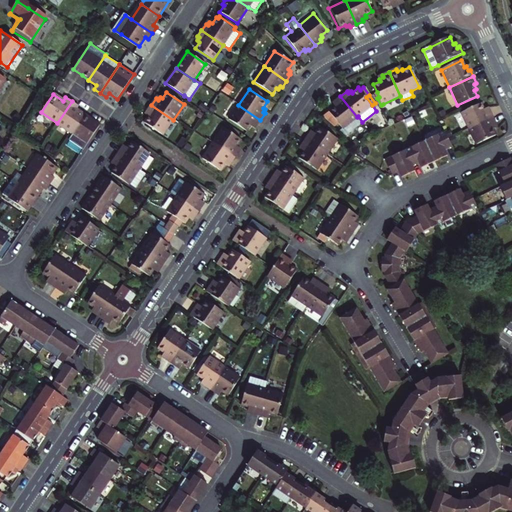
[(357,117),(340,96),(335,101),(336,103),(334,104),(335,106),(329,111),(333,116),(334,118),(332,120),(336,124),(338,123),(343,128),(338,132),(344,137),(361,123),(356,117),(357,117)]
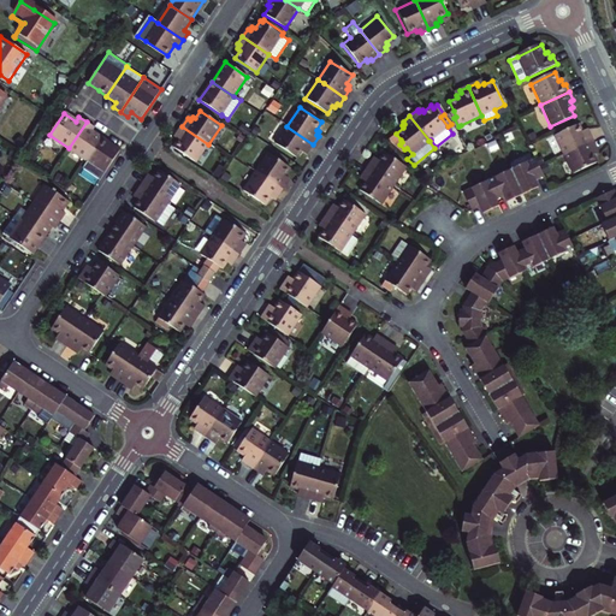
[(94,126),(87,122),(69,148),(87,160),(101,138),(92,131),(94,126)]
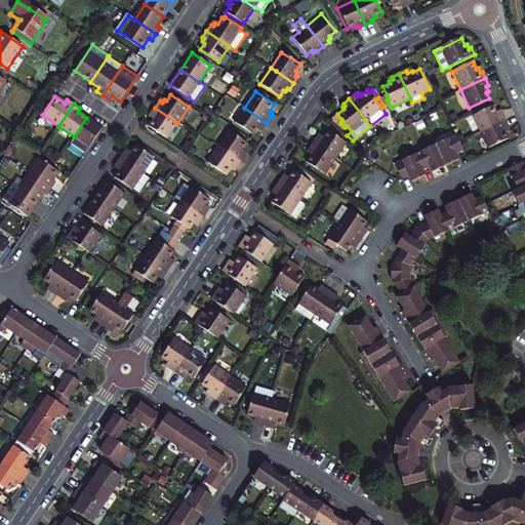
[(472,115),(480,131),(505,120),(501,114),(499,114),(498,111),(496,112),(492,105),(472,115)]
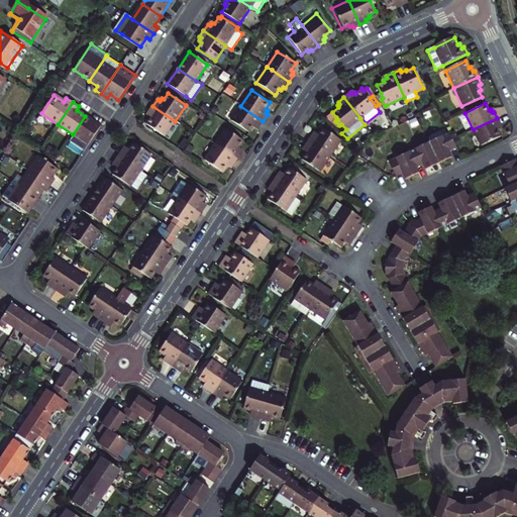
[(175,121),(152,106),(148,112),(150,113),(148,116),(150,117),(146,124),(165,136),(175,121)]
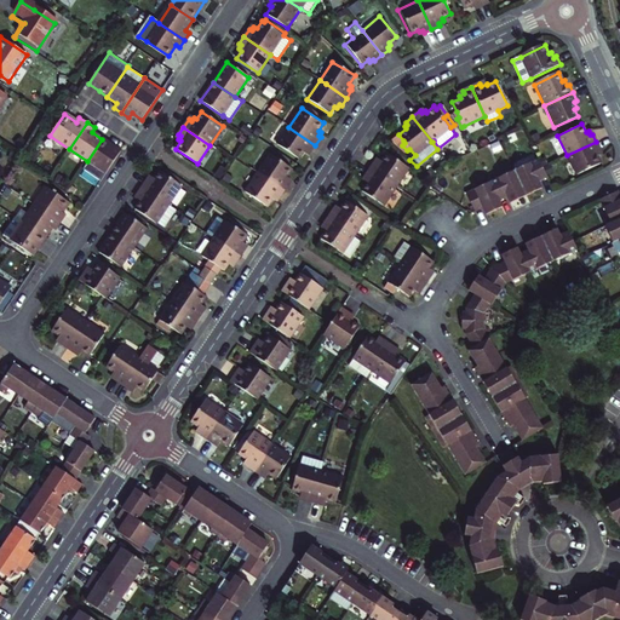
[(315,145),(288,127),(276,147),(299,161),(304,154),(306,155),(309,151),(310,153),(315,145)]
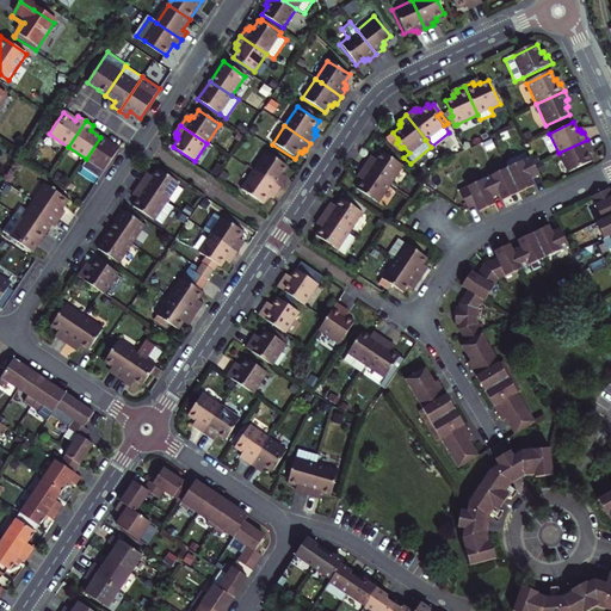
[(528,133),(520,136),(523,142),(531,139),(528,133)]
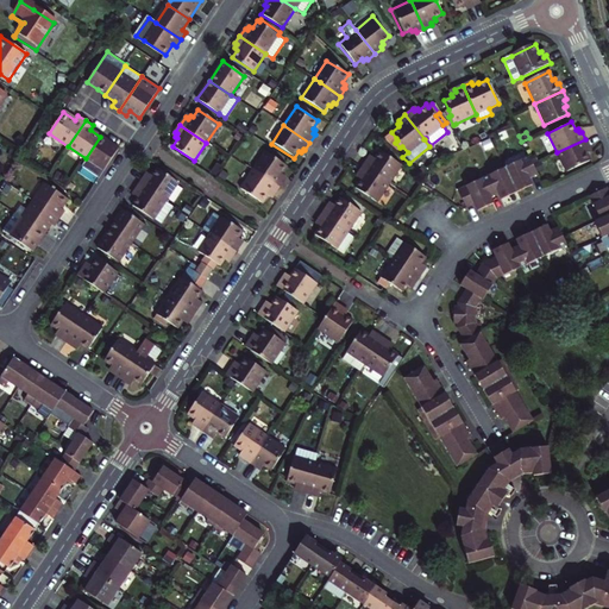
[(100,137),(86,158),(81,165),(99,177),(118,149),(100,137)]
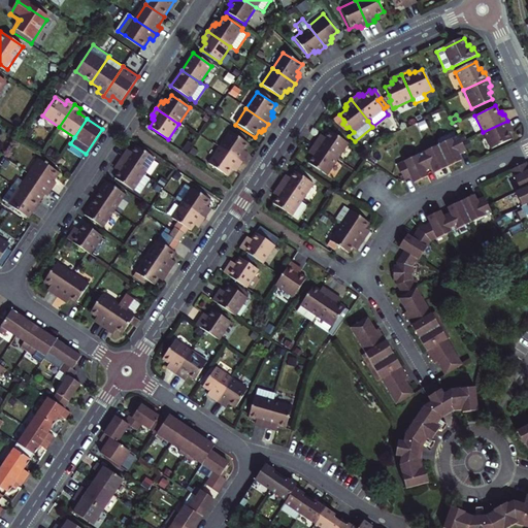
[(507,121),(483,132),(491,151),(512,140),(508,133),(510,132),(509,129),(510,128),(507,121)]
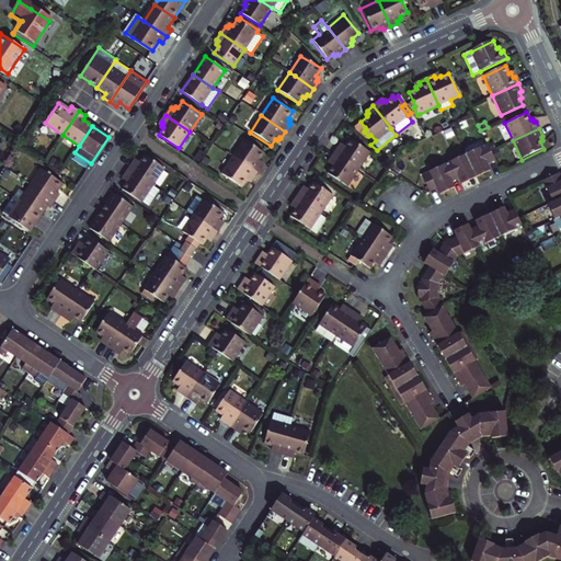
[(334,153),(358,169),(370,151),(351,138),(346,145),(343,144),(342,147),(340,146),(334,153)]
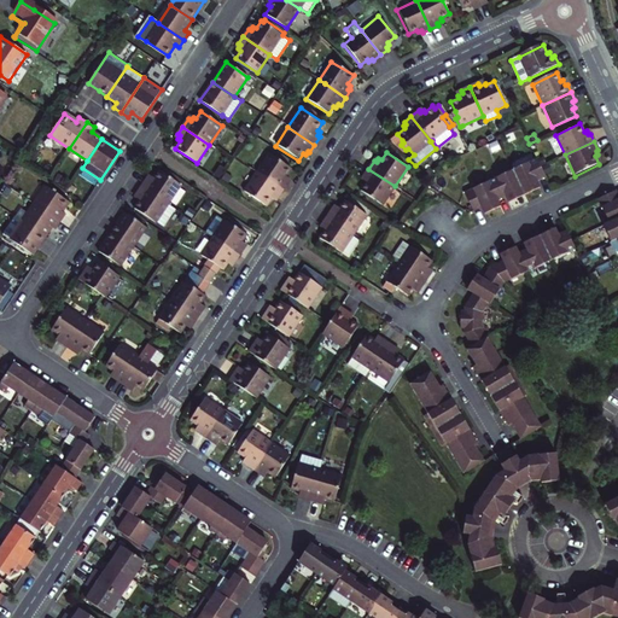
[(269,155),(257,174),(284,191),(289,184),(286,182),(289,179),(286,176),(291,169),(269,155)]
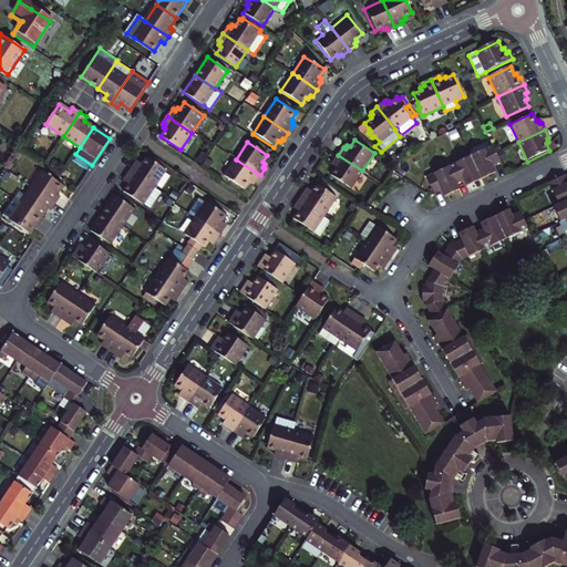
[(434,194),(443,191),(445,196),(459,189),(456,183),(464,179),(466,186),(495,173),(493,166),(500,163),(498,161),(495,153),(492,146),(426,177),(434,194)]
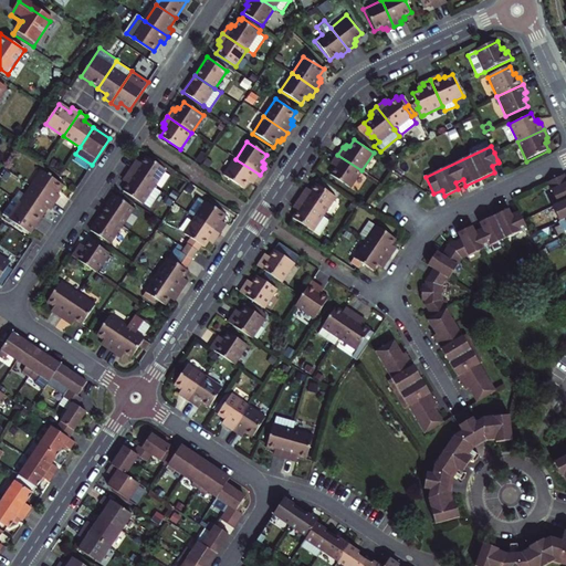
[(335,163),(333,165),(335,166),(331,174),(350,187),(362,170),(337,155),(333,160),(335,163)]
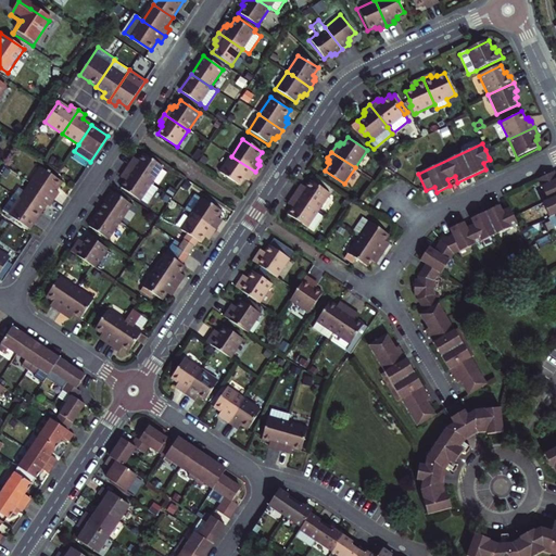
[(138,161),(136,160),(134,163),(131,161),(127,167),(151,184),(162,167),(142,154),(138,161)]
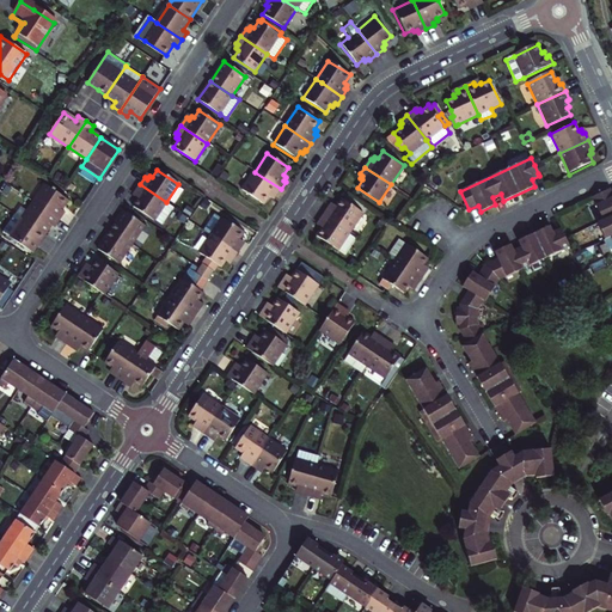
[(269,197),(271,199),(274,195),(276,197),(281,189),(255,172),(243,190),(264,204),(269,197)]
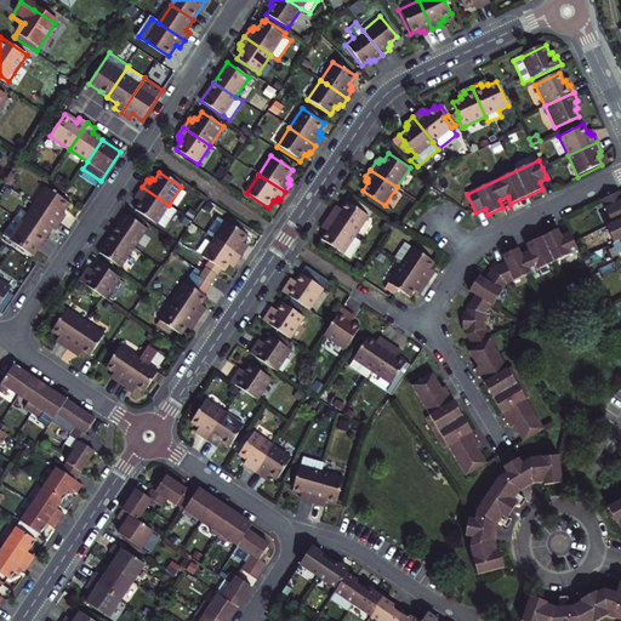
[(169,205),(142,187),(137,194),(140,197),(137,200),(140,201),(135,209),(157,224),(157,222),(164,227),(175,210),(169,205)]
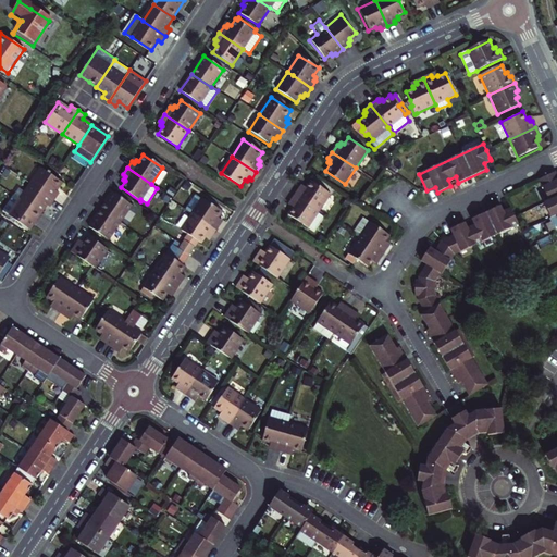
[(31,185),(54,200),(59,194),(54,190),(61,182),(41,169),(31,185)]
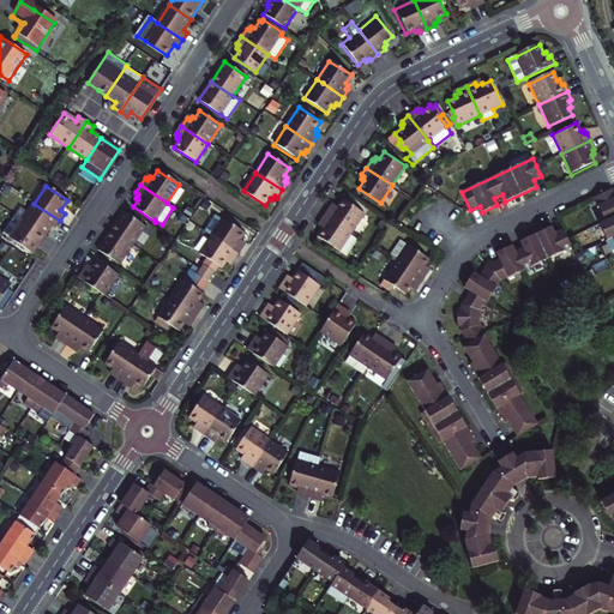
[(607,240),(613,238),(613,240),(613,192),(613,190),(603,193),(594,198),(606,222),(600,224),(607,240)]
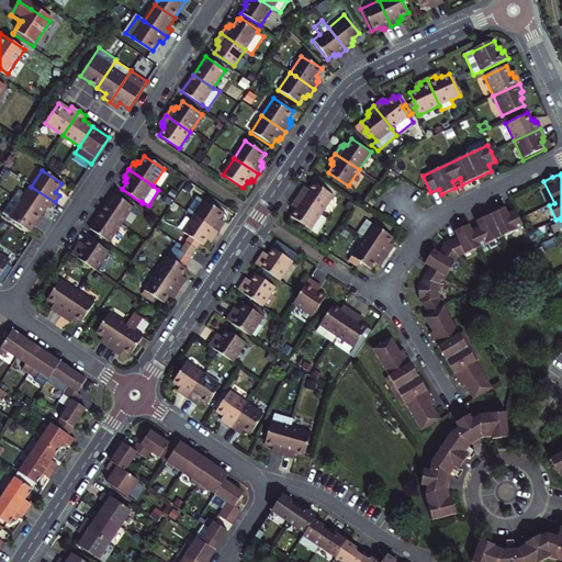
[(298,195),(322,212),(334,195),(314,181),(308,188),(306,187),(304,190),(302,189),(298,195)]
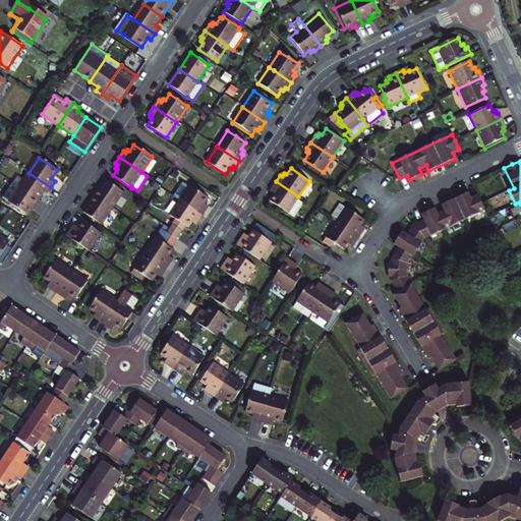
[(29,173),(18,186),(37,199),(43,190),(47,193),(51,187),(29,173)]
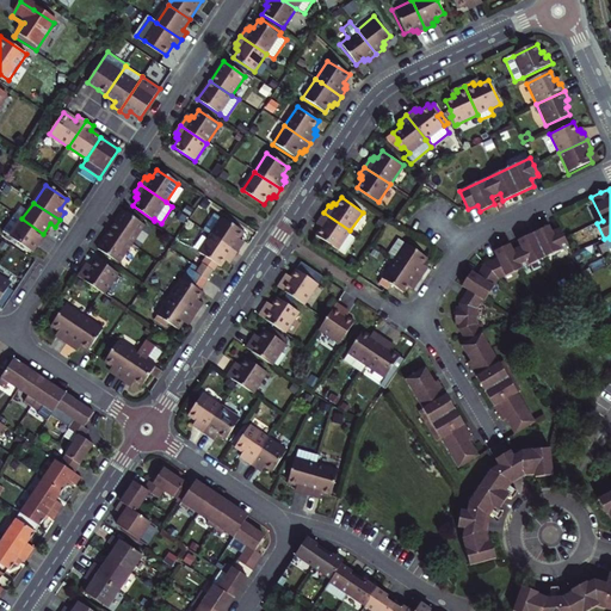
[(110,230),(130,245),(144,226),(122,210),(110,230)]
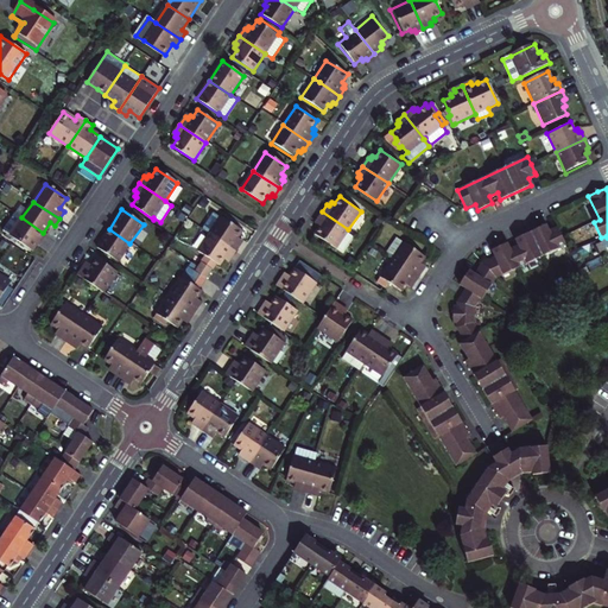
[(336,247),(348,229),(322,211),(317,219),(320,221),(317,223),(320,226),(315,233),(336,247)]
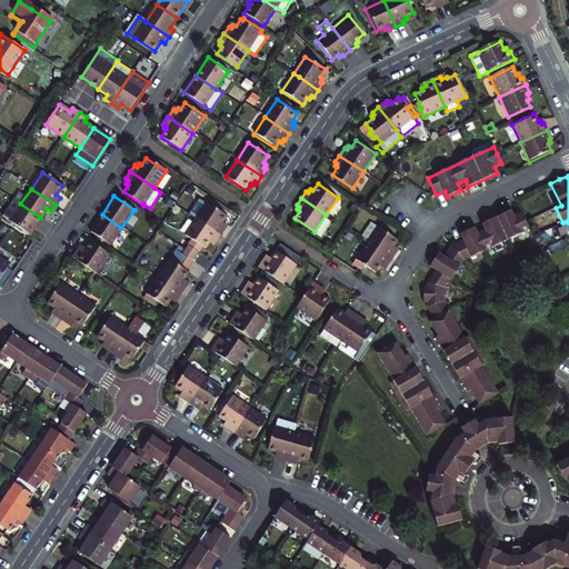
[(10,220),(9,221),(29,235),(40,218),(20,203),(13,199),(3,216),(10,220)]
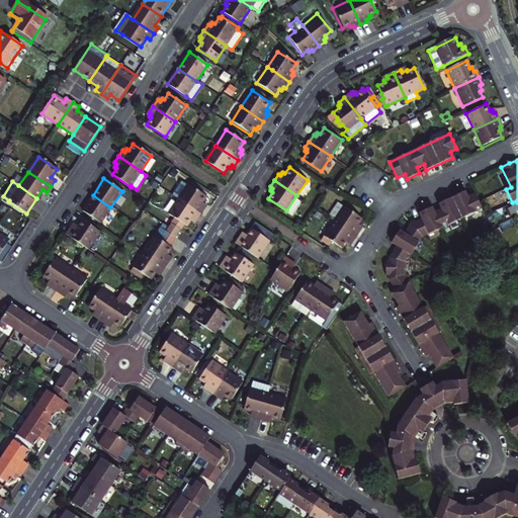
[(203,201),(207,195),(189,183),(178,199),(200,213),(205,207),(203,205),(205,203),(203,201)]
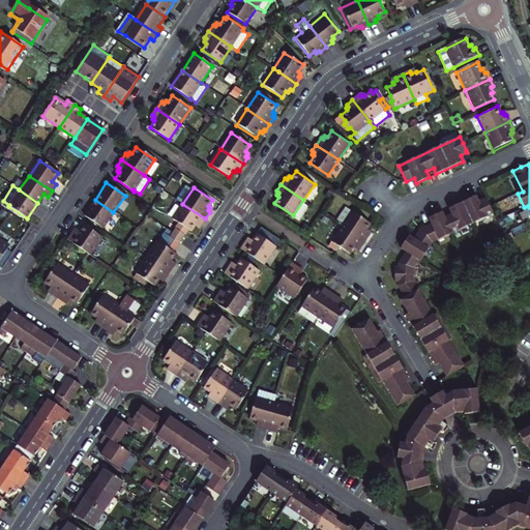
[(414,239),(409,235),(401,247),(406,252),(398,264),(398,267),(394,267),(394,282),(398,282),(398,286),(405,298),(407,296),(418,290),(413,282),(413,267),(418,260),(420,261),(433,242),(493,214),(486,198),(478,201),(476,196),(449,209),(451,214),(445,217),(442,212),(429,218),(431,224),(421,229),(414,239)]
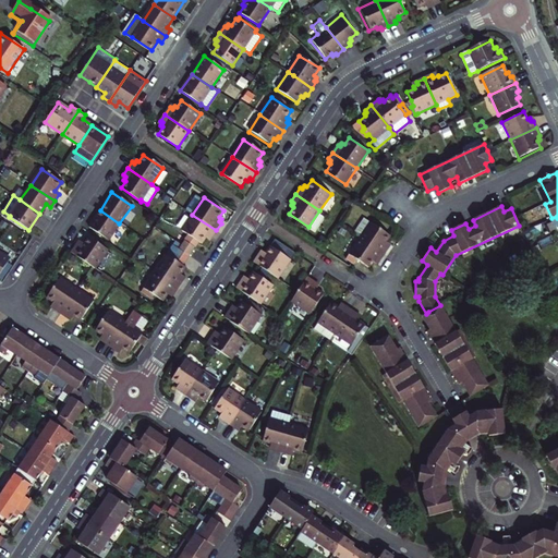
[(119,223),(100,210),(88,228),(108,241),(119,223)]
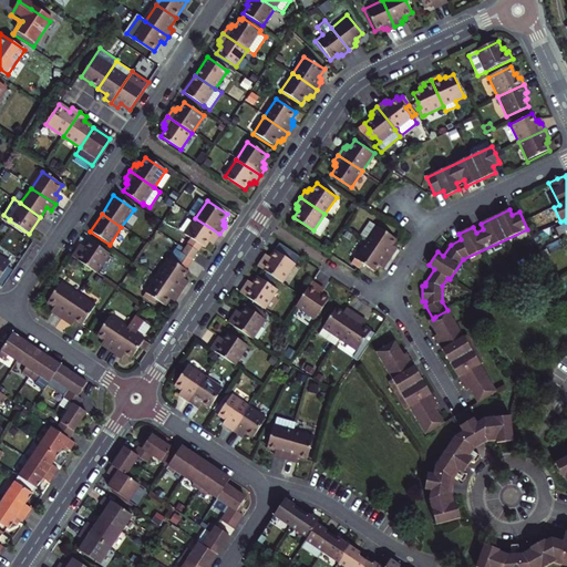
[(219,234),(195,218),(184,235),(191,239),(187,245),(197,251),(200,246),(204,248),(209,241),(210,243),(214,239),(215,240),(219,234)]
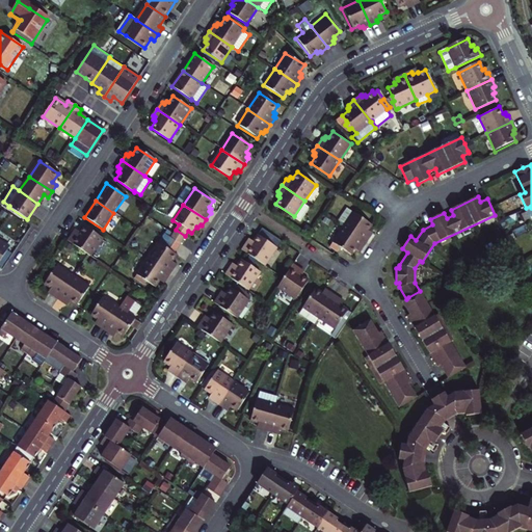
[(373,223),(348,207),(338,222),(343,227),(366,242),(370,236),(368,235),(370,232),(368,230),(373,223)]
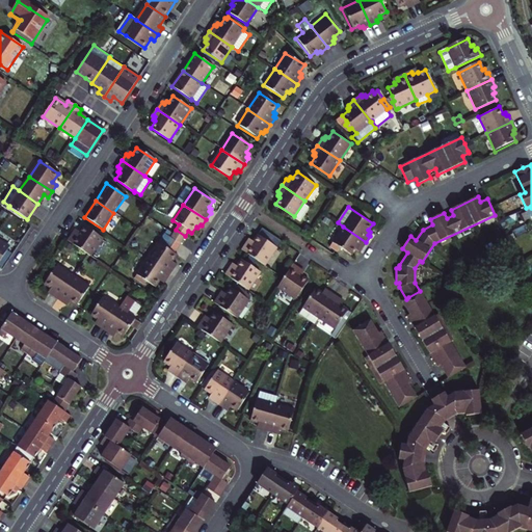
[(87,255),(90,257),(97,261),(108,243),(102,239),(83,227),(79,233),(77,232),(74,236),(73,235),(68,241),(87,255)]
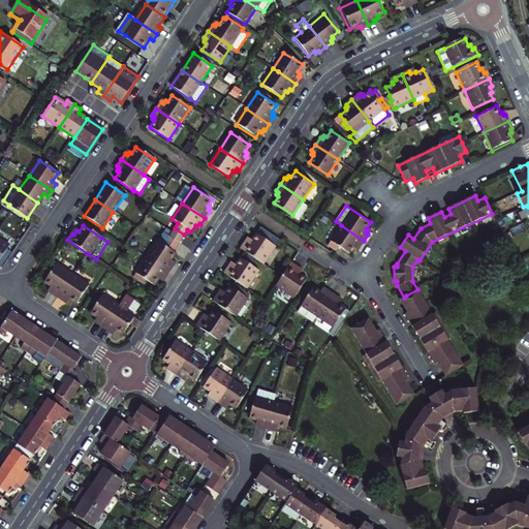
[(353,248),(355,249),(358,246),(360,247),(364,241),(341,225),(330,242),(348,254),(353,248)]
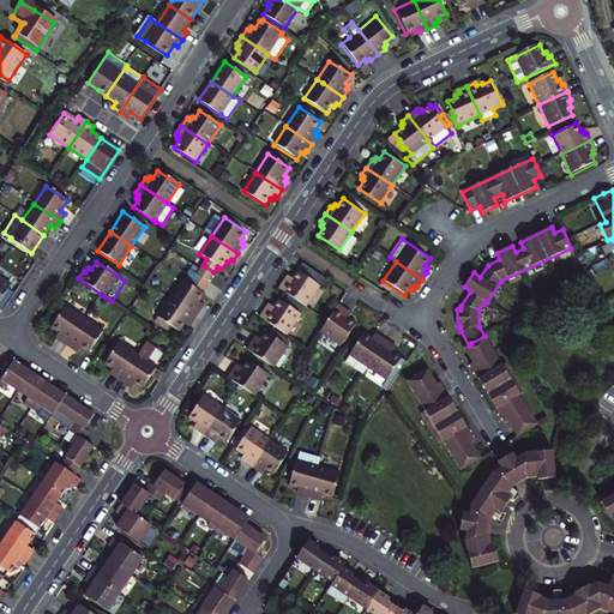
[(203,265),(200,269),(197,274),(209,281),(214,272),(203,265)]
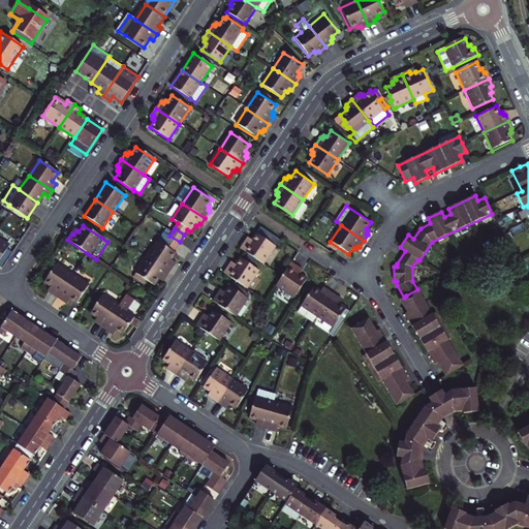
[(147,256),(169,272),(174,266),(172,265),(174,261),(172,260),(176,254),(174,252),(180,242),(169,236),(164,232),(158,242),(157,241),(147,256)]
